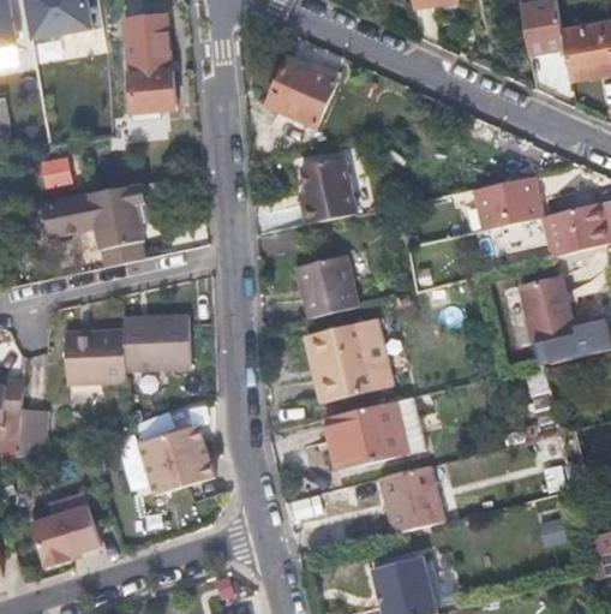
[(0,0),(0,54),(16,52),(7,0),(0,0)]
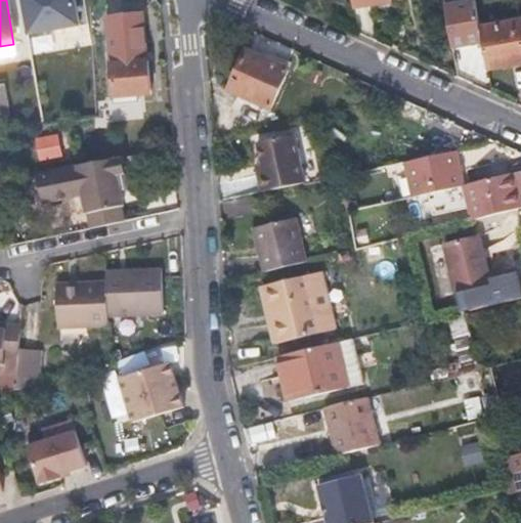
[(22,0),(26,34),(82,28),(78,0),(22,0)]
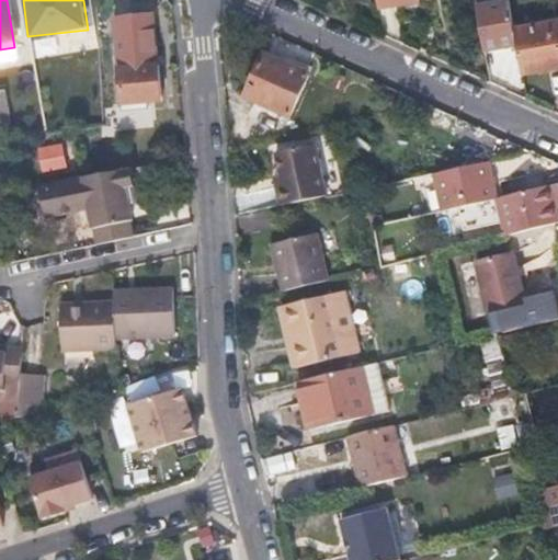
[(394,12),(394,8),(430,0),(369,0),(374,16),(394,12)]
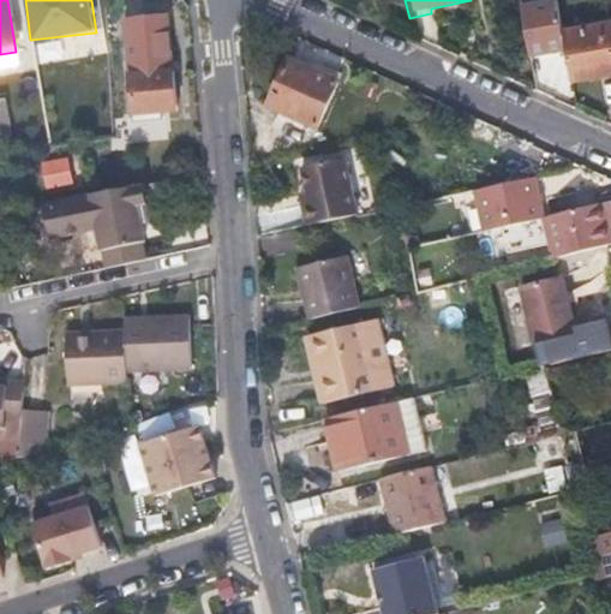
[(138,119),(150,117),(163,114),(162,109),(178,107),(167,17),(125,23),(138,119)]
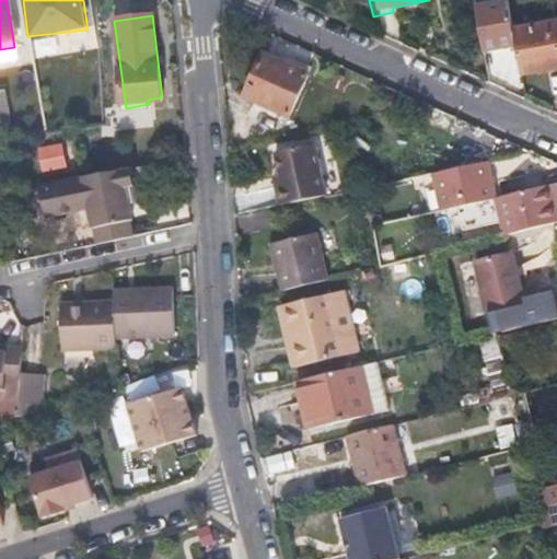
[(519,74),(556,66),(556,18),(510,27),(519,74)]
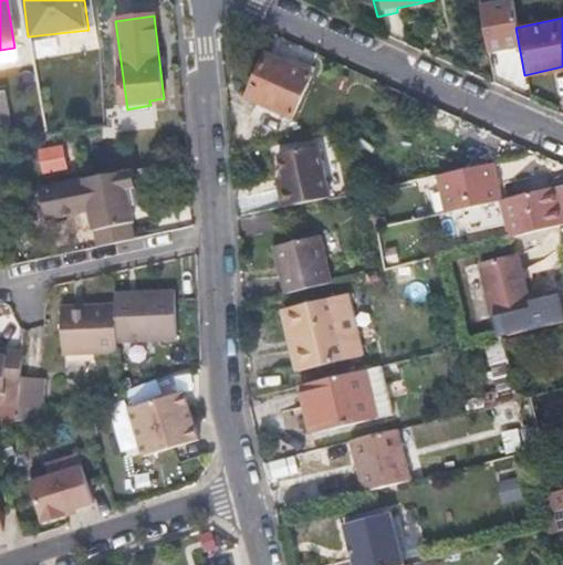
[(254,103),(248,117),(266,127),(274,111),(289,118),(306,77),(264,56),(244,97),(254,103)]
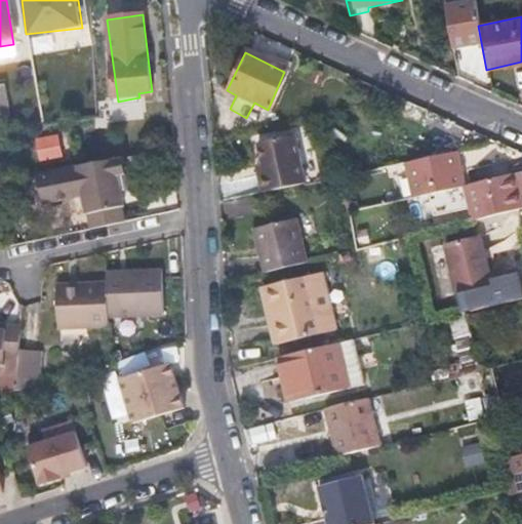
[(0,124),(8,123),(3,84),(0,84),(0,124)]
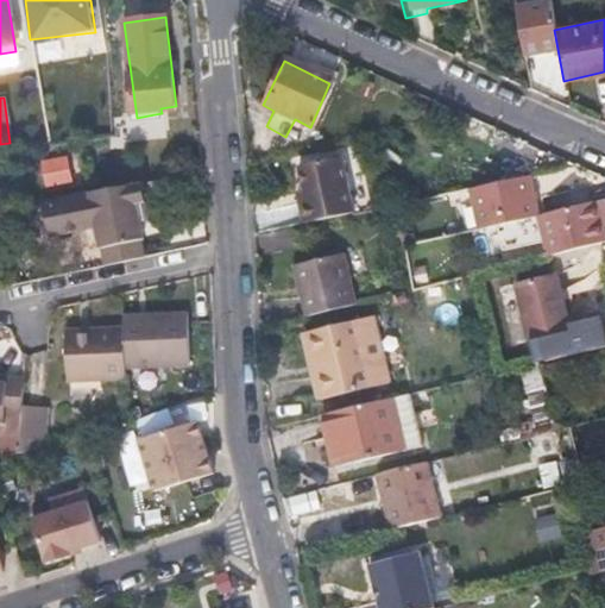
[(43,182),(70,176),(65,154),(37,161),(43,182)]
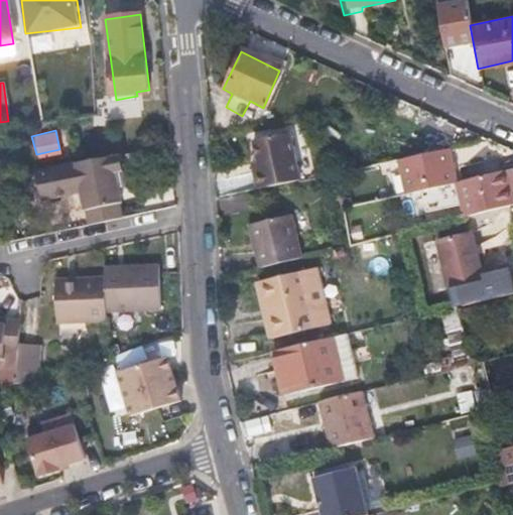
[(290,132),(272,136),(254,141),(258,160),(260,171),(250,173),(253,190),(300,180),(290,132)]
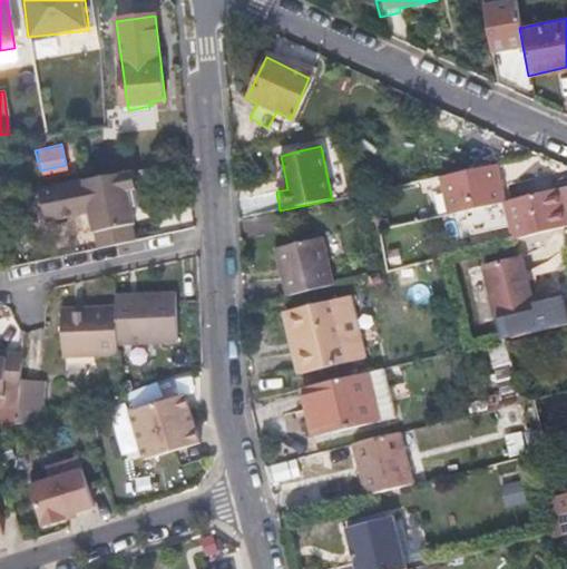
[(501,164),(439,177),(447,215),(509,199),(501,164)]
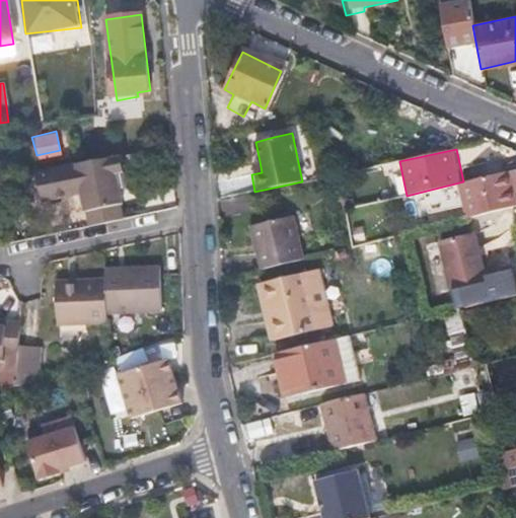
[(121,156),(113,157),(116,173),(125,172),(121,156)]
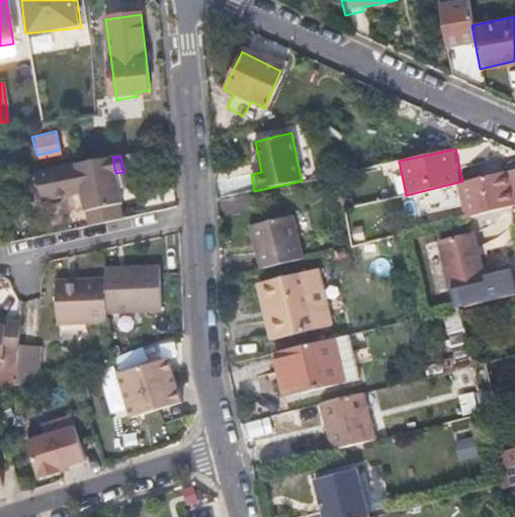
[(112,157),(34,172),(37,189),(51,198),(80,193),(85,227),(121,220),(118,204),(120,204),(115,173),(112,157)]
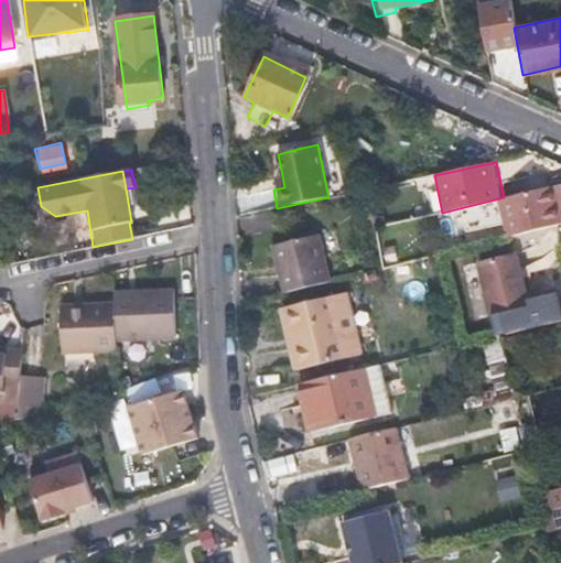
[(270,179),(273,190),(284,187),(282,175),(270,179)]
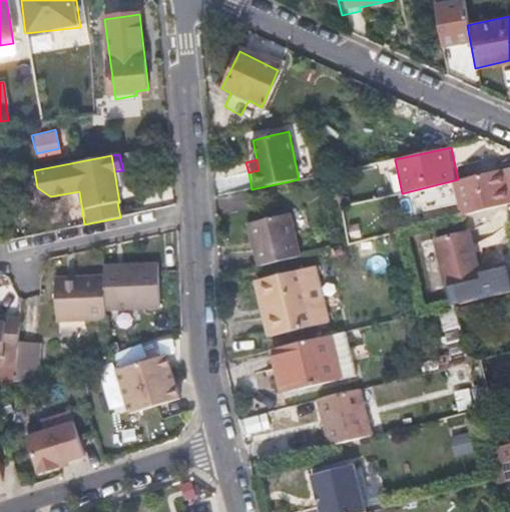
[(458,179),(466,214),(509,202),(509,177),(507,166),(458,179)]
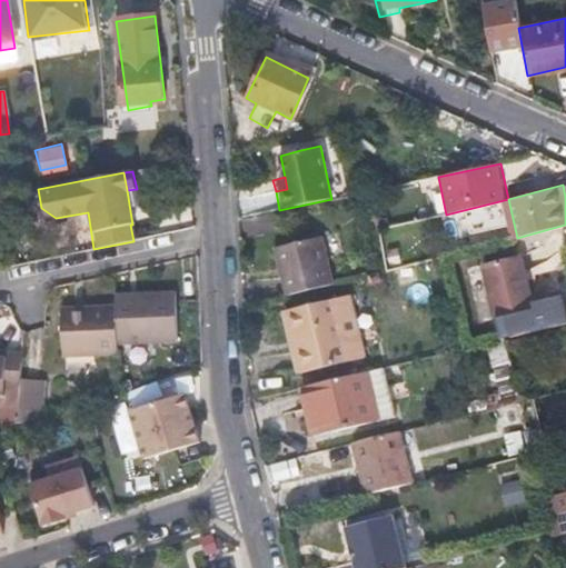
[(56,218),(41,208),(43,220),(56,218)]
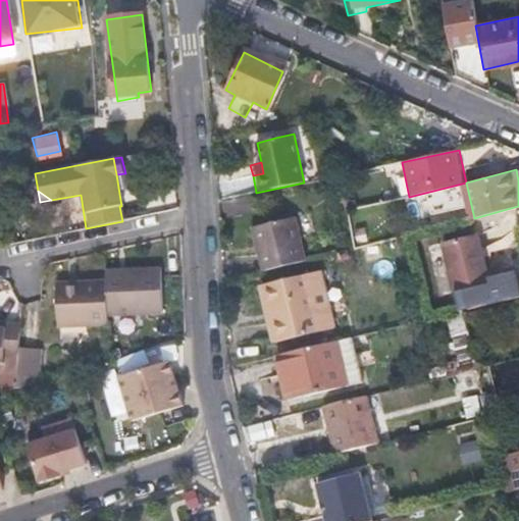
[(255,228),(265,270),(308,260),(298,218),(255,228)]
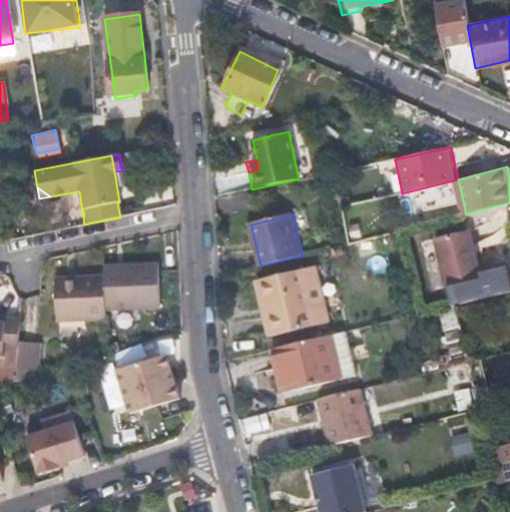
[(469,256),(463,230),(432,237),(449,306),(452,306),(509,291),(509,290),(503,267),(476,273),(472,256),(469,256)]
